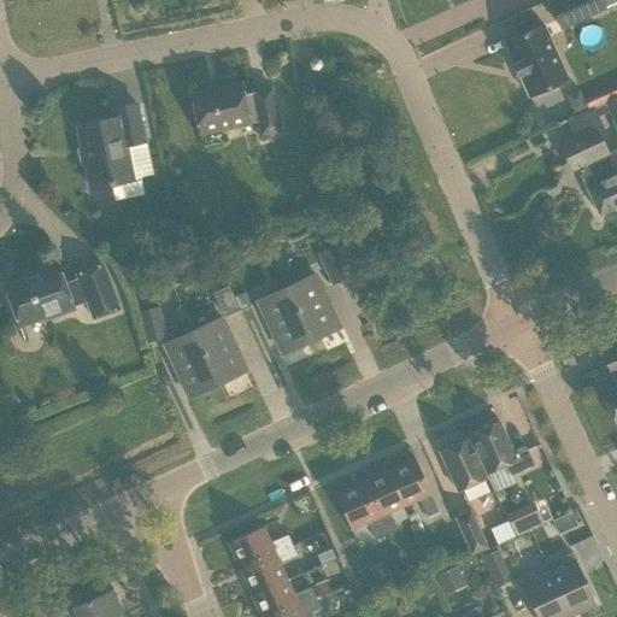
[(607,7),(604,0),(552,0),(563,27),(607,7)]
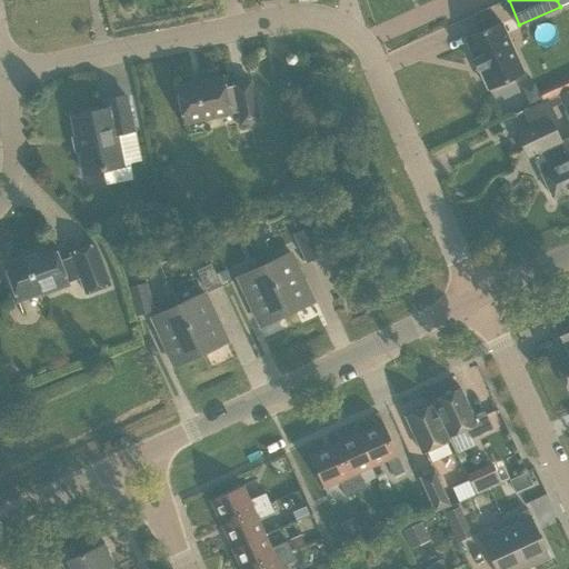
[(523,75),(501,23),(466,39),(475,59),(472,60),(477,71),(479,70),(488,90),(523,75)]
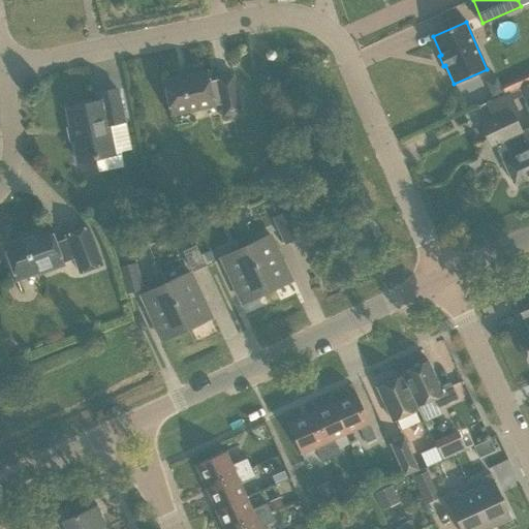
[(241,114),(234,75),(209,81),(207,72),(164,81),(172,116),(221,105),(224,117),(241,114)]
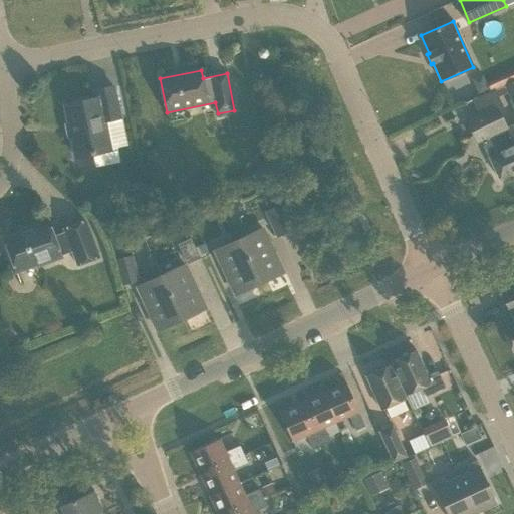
[(118,148),(110,149),(104,121),(120,118),(114,88),(94,92),(96,99),(65,106),(75,158),(93,154),(95,166),(119,162),(116,149),(118,149),(118,148)]
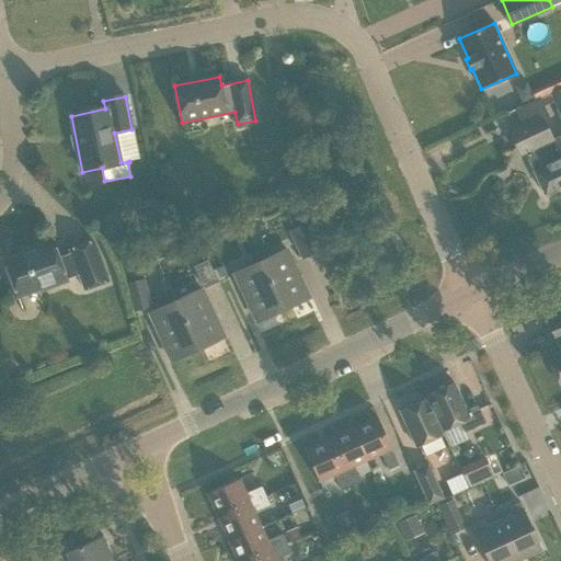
[(550,121),(540,99),(515,111),(522,124),(508,130),(517,148),(522,146),(545,196),(560,187),(560,136),(552,140),(545,123),(550,121)]
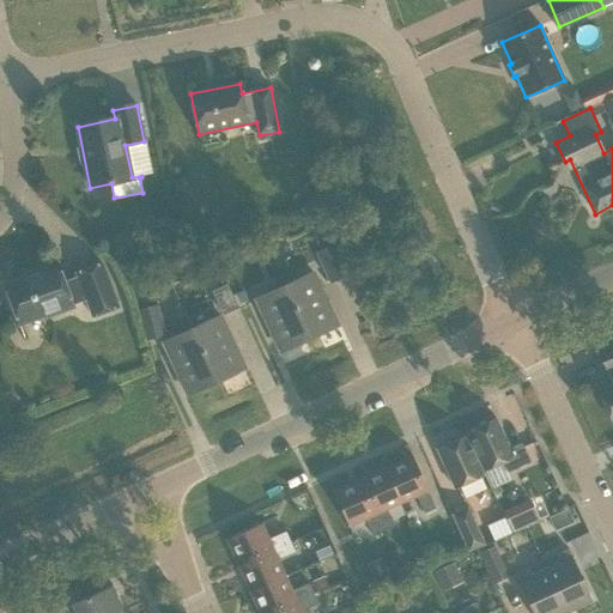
[(243,253),(250,265),(267,256),(261,244),(243,253)]
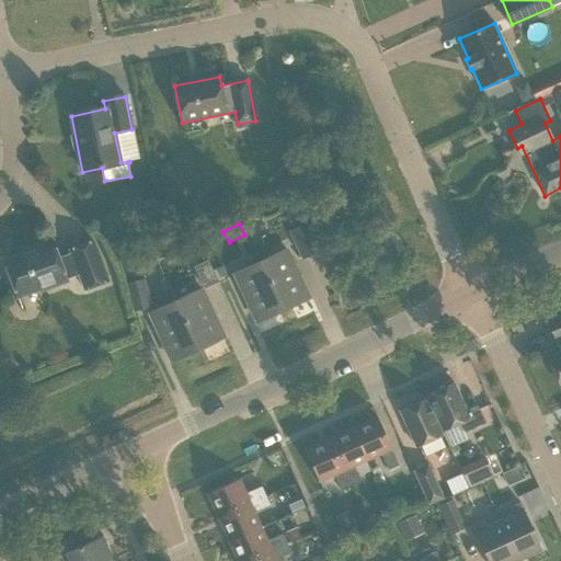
[(24,251),(24,253),(4,261),(18,298),(41,289),(42,292),(68,282),(67,279),(79,275),(84,290),(107,282),(93,242),(70,251),(73,260),(61,265),(53,240),(24,251)]
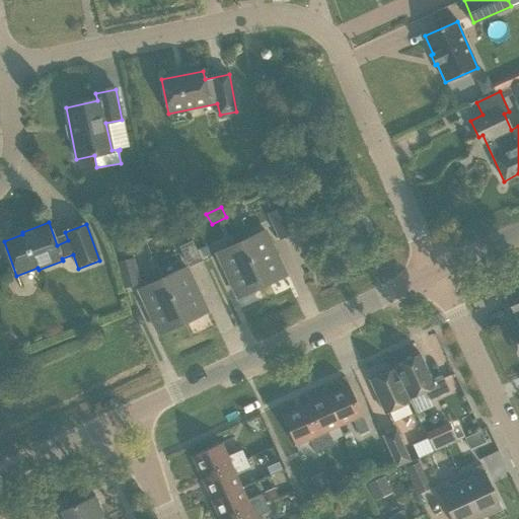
[(286,276),(265,231),(241,242),(262,287),(286,276)]
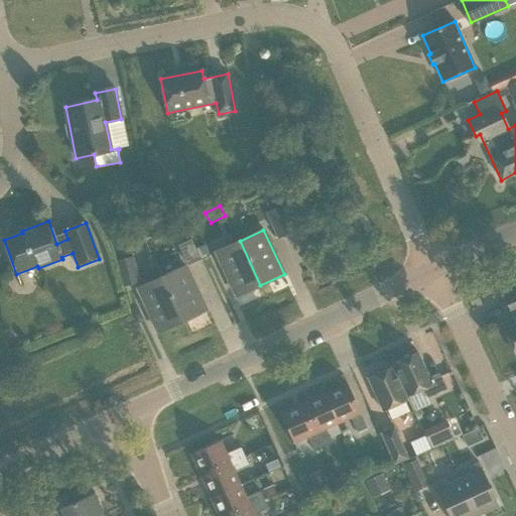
[(191,265),(211,254),(201,238),(181,249),(191,265)]
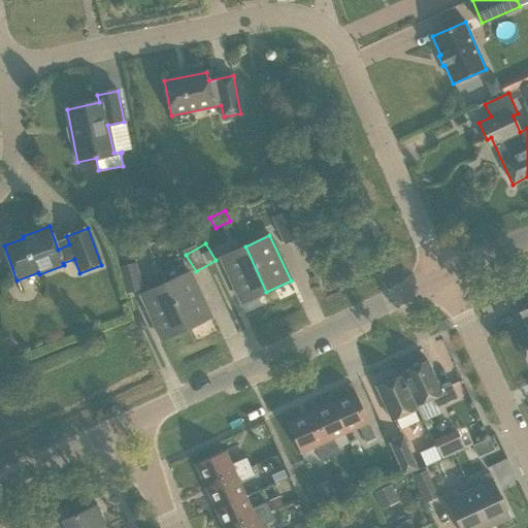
[(245,246),(221,258),(242,303),(266,292),(245,246)]
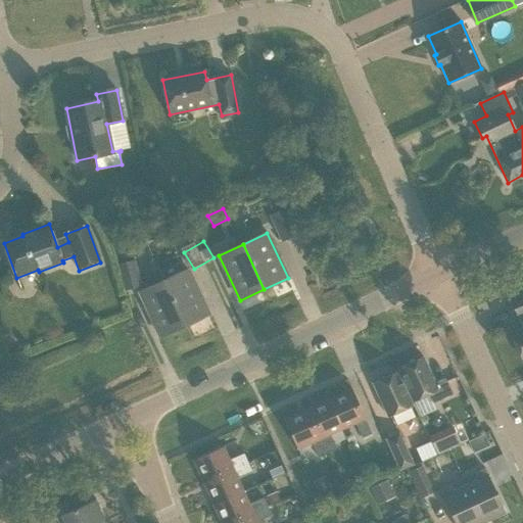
[(117,264),(124,290),(141,286),(135,259),(117,264)]
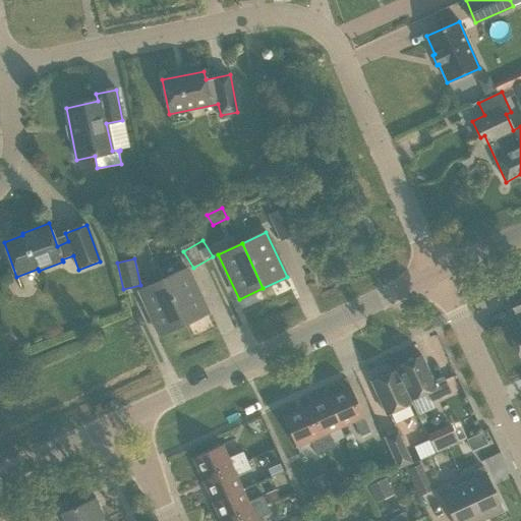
[(187,269),(163,280),(184,325),(208,313),(187,269)]
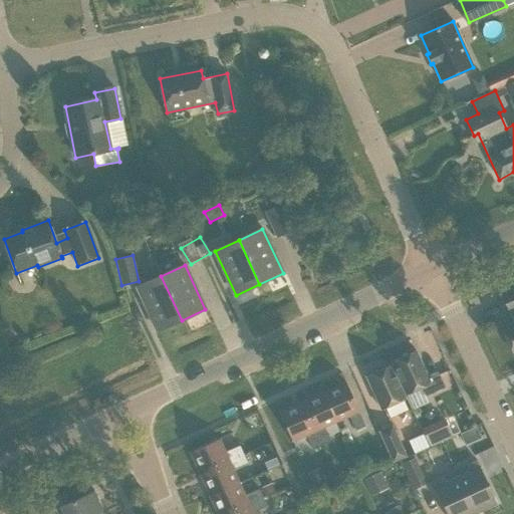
[(161,276),(138,287),(158,331),(182,320),(161,276)]
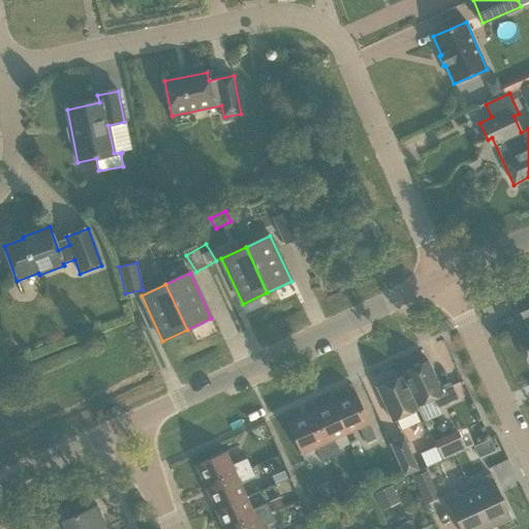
[(528,297),(516,303),(524,322),(527,320),(528,324),(528,333),(517,339),(528,365),(528,297)]
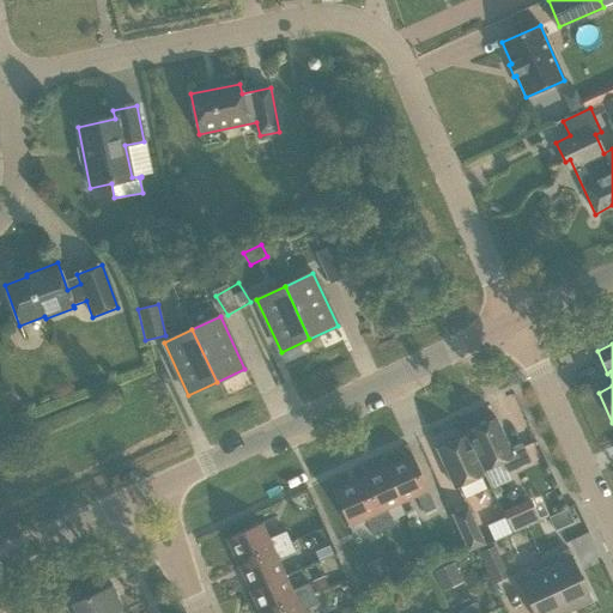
[(496,419),(467,432),(485,471),(503,463),(507,472),(530,461),(522,442),(509,448),(496,419)]
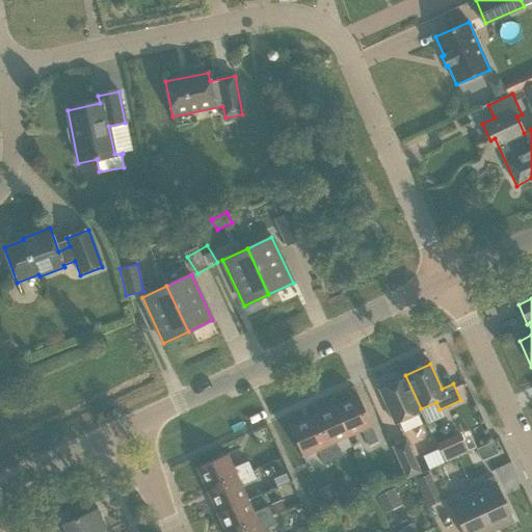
[(395,424),(420,413),(404,379),(379,391),(395,424)]
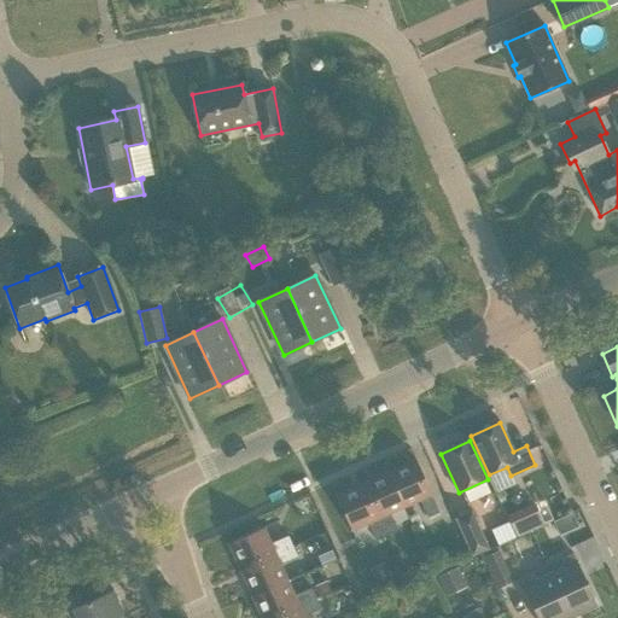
[(415,460),(389,472),(404,507),(420,501),(427,518),(439,513),(415,460)]
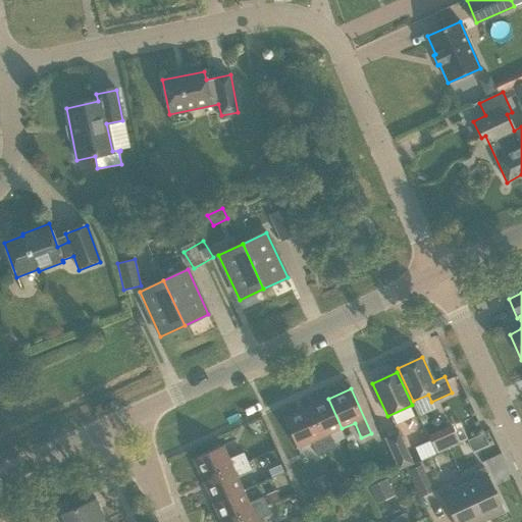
[(342,428),(328,399),(307,409),(326,454),(335,450),(328,434),(342,428)]
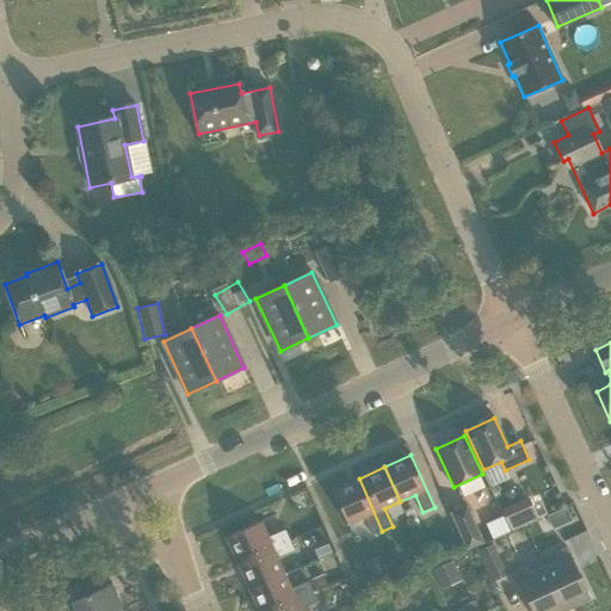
[(359,479),(333,491),(349,525),(364,518),(371,536),(382,531),(359,479)]
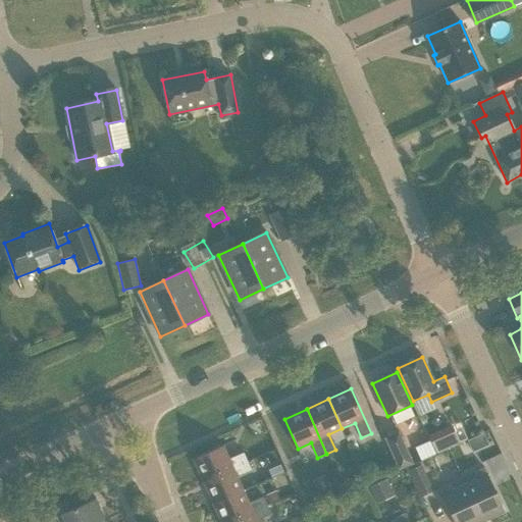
[(463,455),(487,436),(478,425),(455,444),(463,455)]
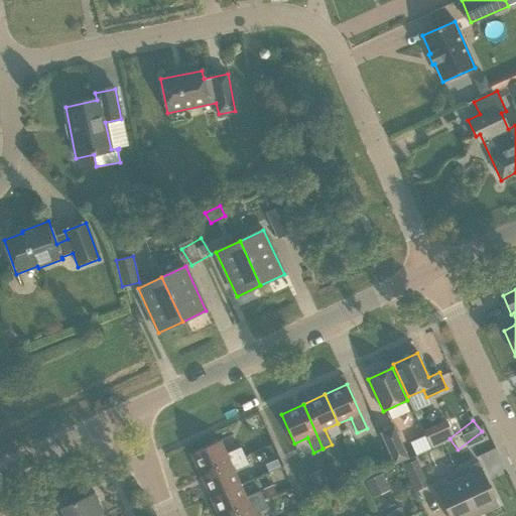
[(393,427),(381,433),(395,465),(408,459),(393,427)]
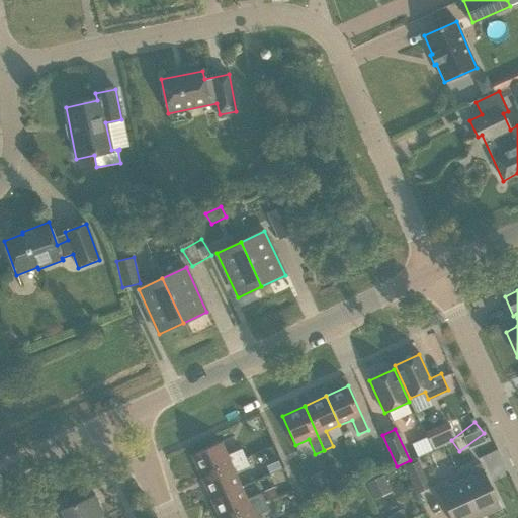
[(221,443),(191,456),(201,479),(246,458),(242,449),(227,456),(221,443)]
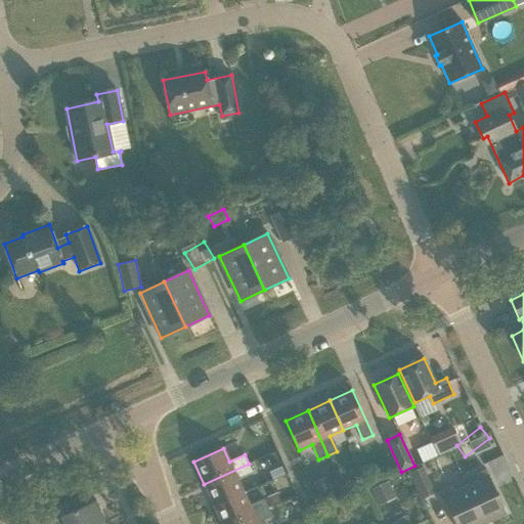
[(204,484),(214,506),(244,492),(237,479),(253,473),(249,464),(204,484)]
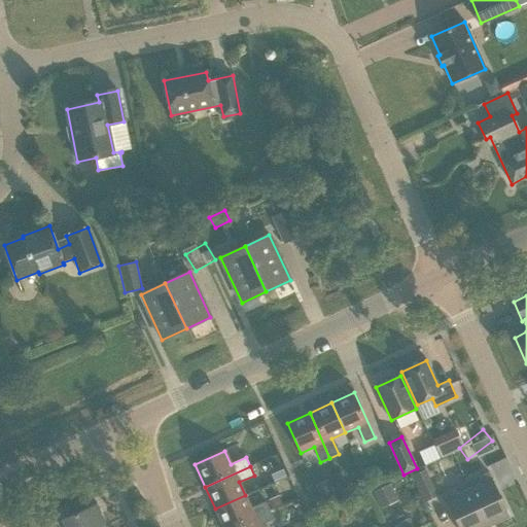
[(413,475),(425,501),(437,495),(425,469),(413,475)]
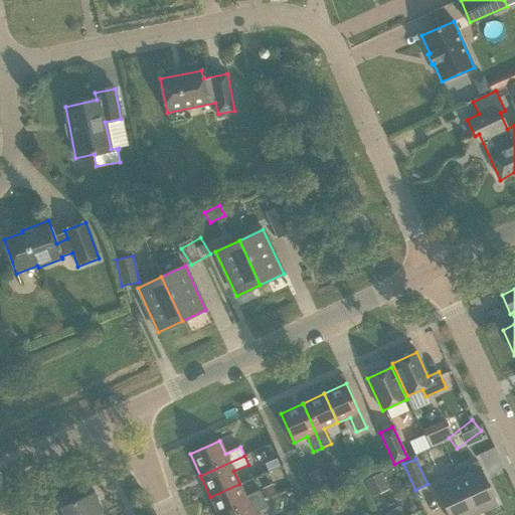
[(467,467),(470,473),(459,479),(475,514),(476,514),(498,505),(478,462),(467,467)]
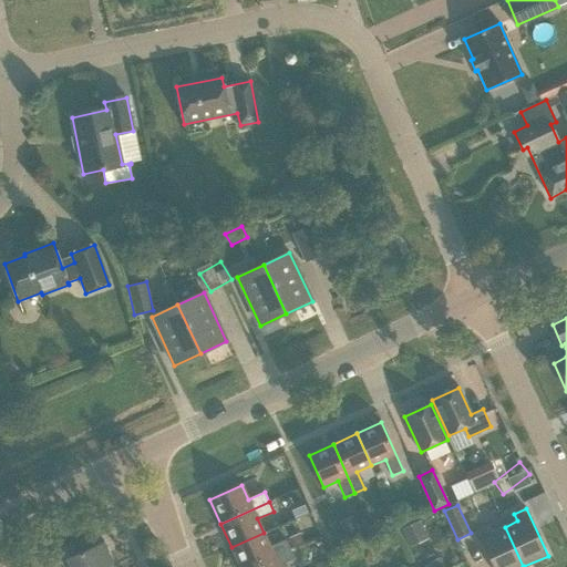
[(401,528),(410,547),(428,538),(419,521),(401,528)]
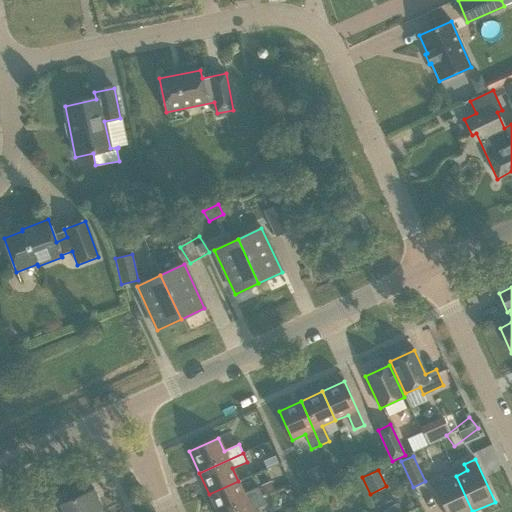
[(472,511),(456,476),(444,481),(441,474),(430,479),(445,511),(472,511)]
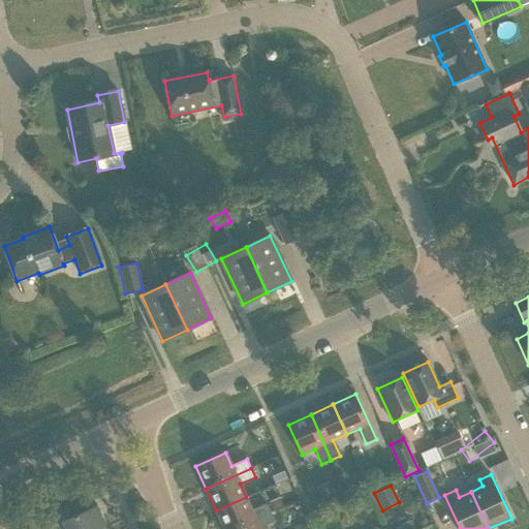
[(327,508),(338,503),(334,492),(321,498),(327,508)]
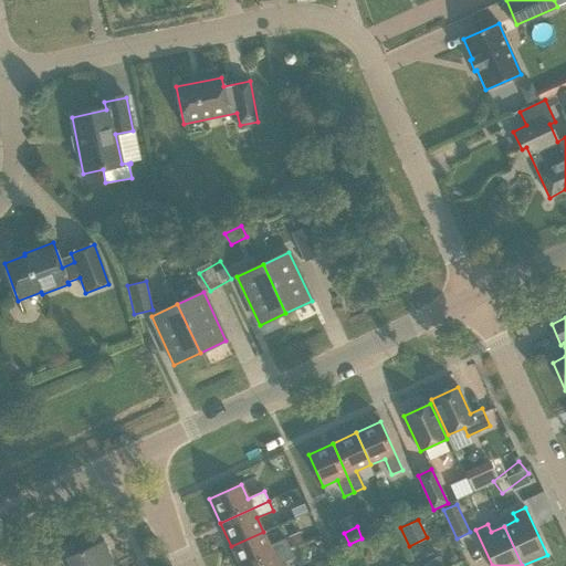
[(231,546),(239,565),(250,565),(290,548),(285,538),(270,546),(263,532),(231,546)]
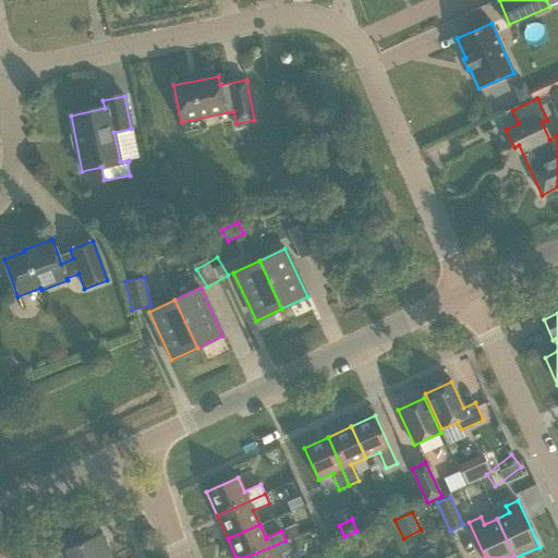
[(111,557),(105,544),(107,544),(102,534),(74,547),(69,535),(45,547),(49,557),(111,557)]
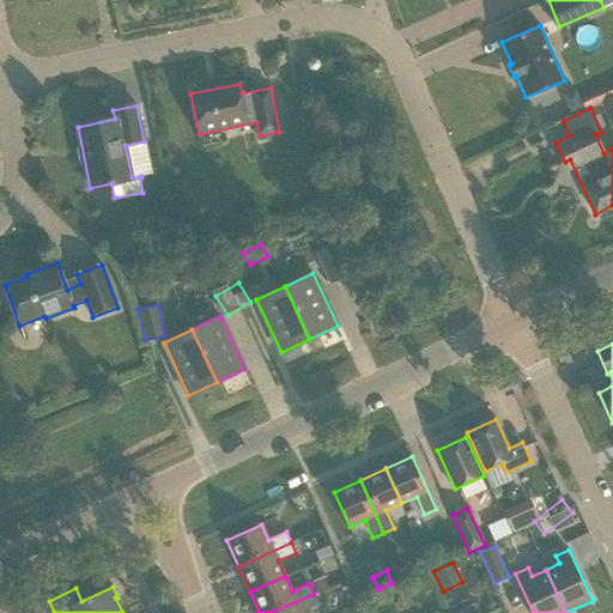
[(271,612),(301,612),(302,612),(319,605),(314,594),(271,612)]
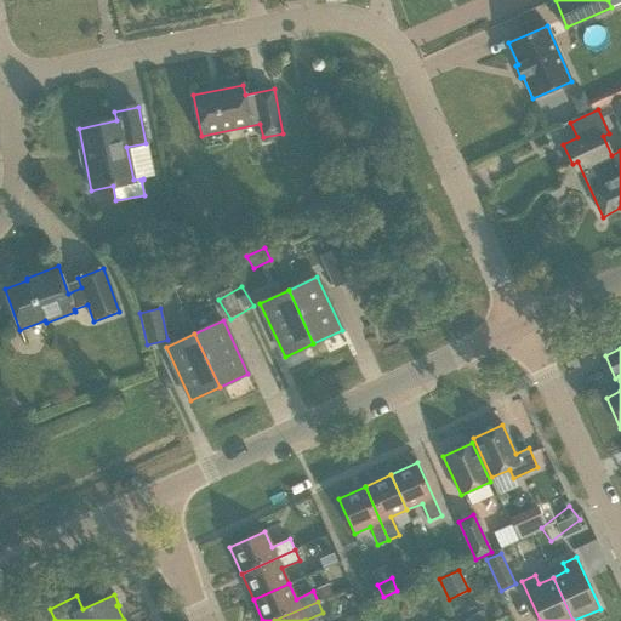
[(468,616),(469,620),(486,620),(482,610),(468,616)]
